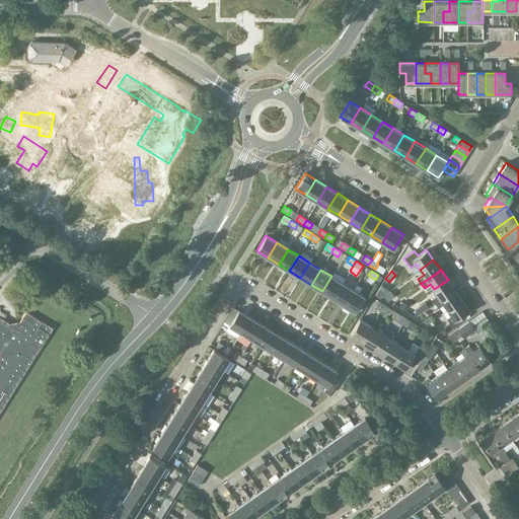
[(332,298),(343,283),(331,276),(322,291),(332,298)]
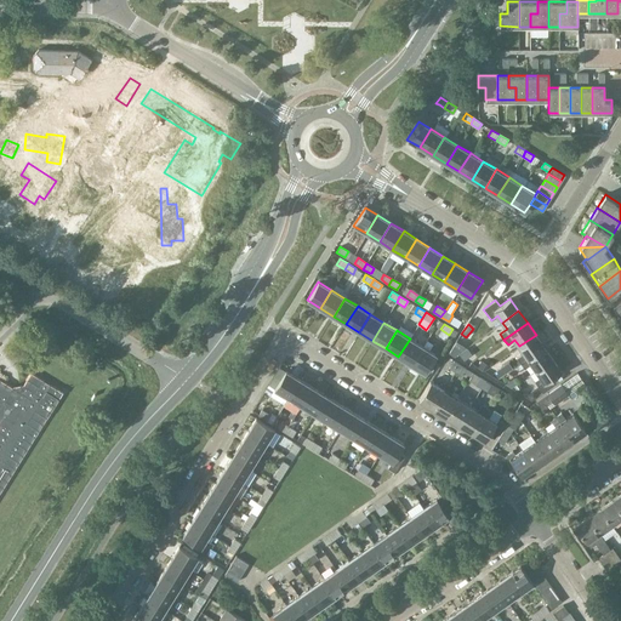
[(520,363),(545,346),(536,335),(519,346),(524,353),(517,358),(520,363)]
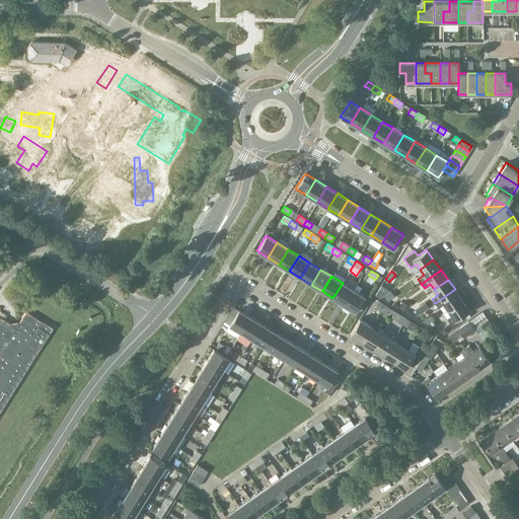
[(344,305),(353,289),(343,283),(332,298),(344,305)]
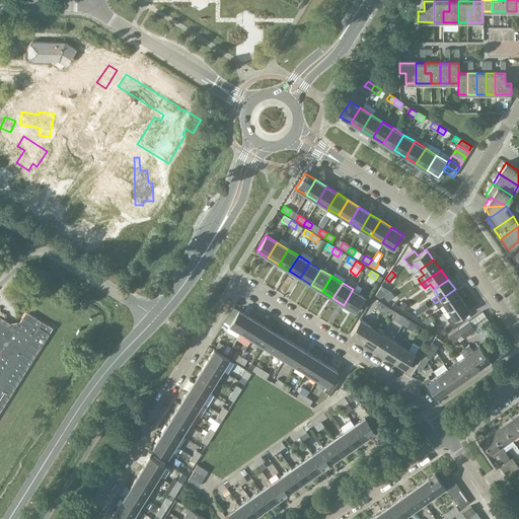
[(353,289),(344,305),(356,312),(365,297),(353,289)]
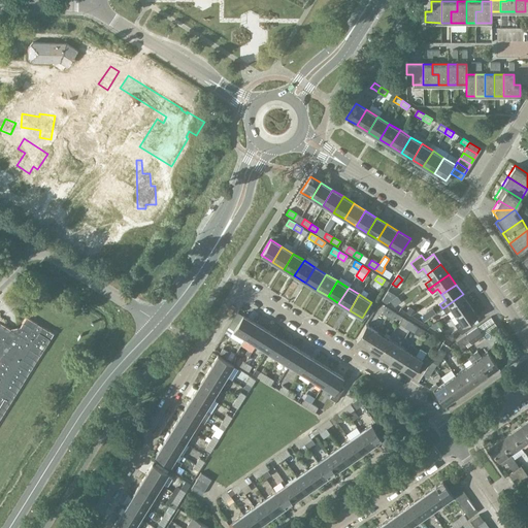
[(456,315),(470,304),(463,294),(442,308),(447,314),(452,309),(456,315)]
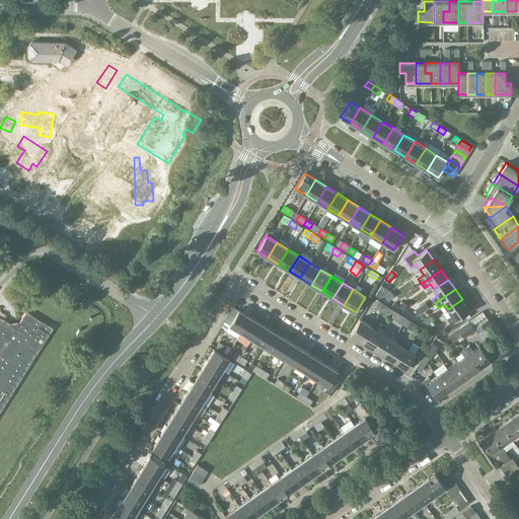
[(454,327),(464,320),(460,315),(469,309),(462,299),(448,309),(452,314),(447,318),(454,327)]
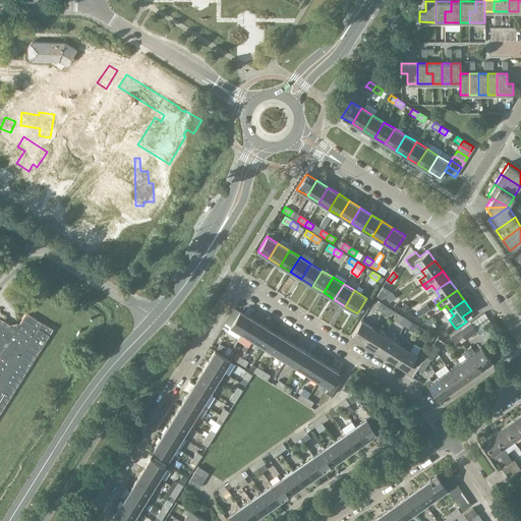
[(382,311),(386,305),(381,302),(377,308),(382,311)]
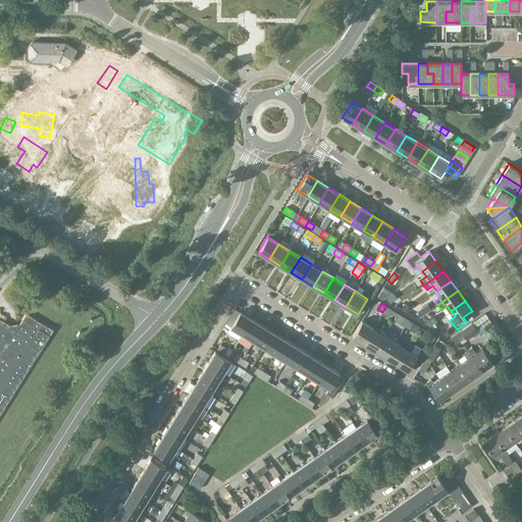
[(387,315),(392,309),(386,306),(382,312),(387,315)]
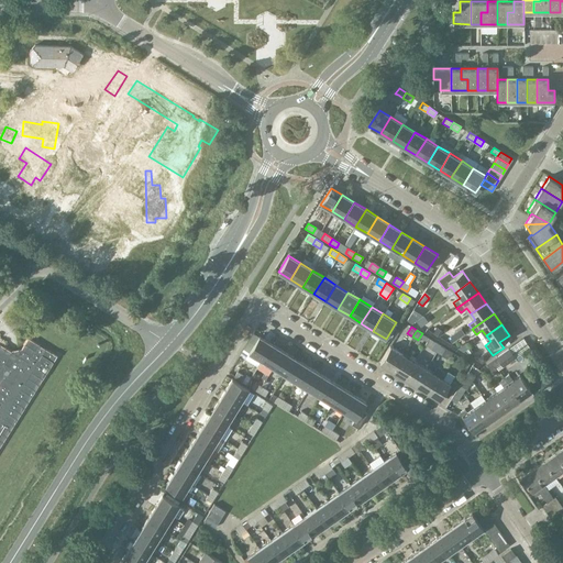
[(261,361),(271,343),(258,337),(249,353),(261,361)]
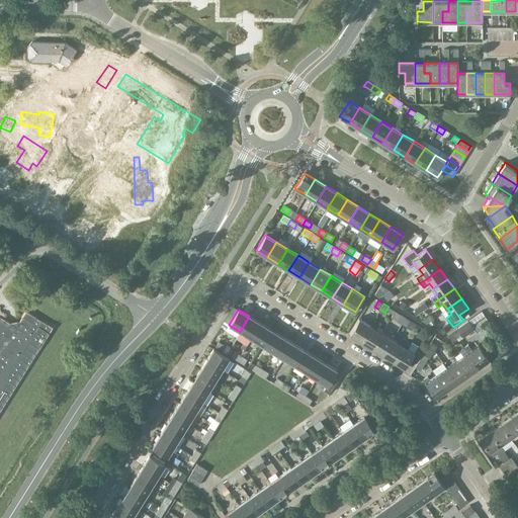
[(0,410),(52,328),(25,311),(16,327),(0,317),(0,410)]
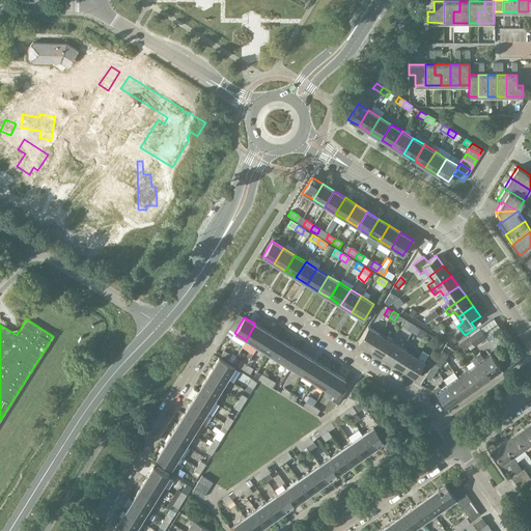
[(412,332),(416,325),(411,322),(407,329),(412,332)]
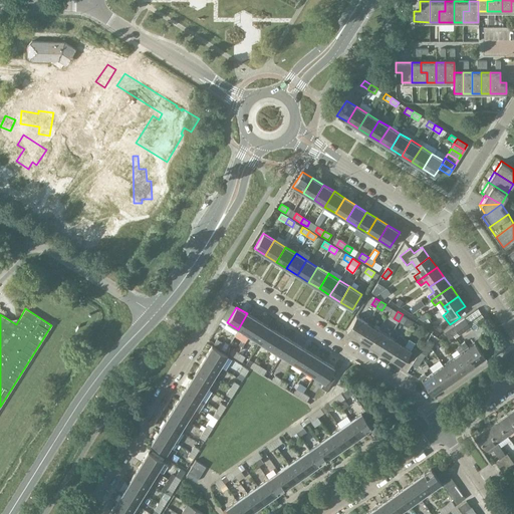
[(249,335),(258,320),(247,313),(238,329),(249,335)]
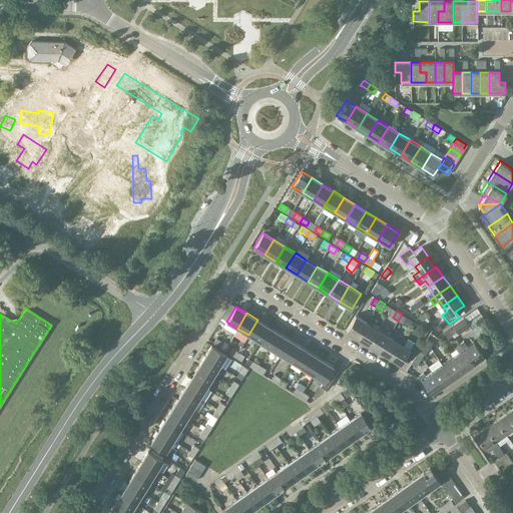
[(403,324),(406,318),(407,318),(402,314),(398,321),(403,324)]
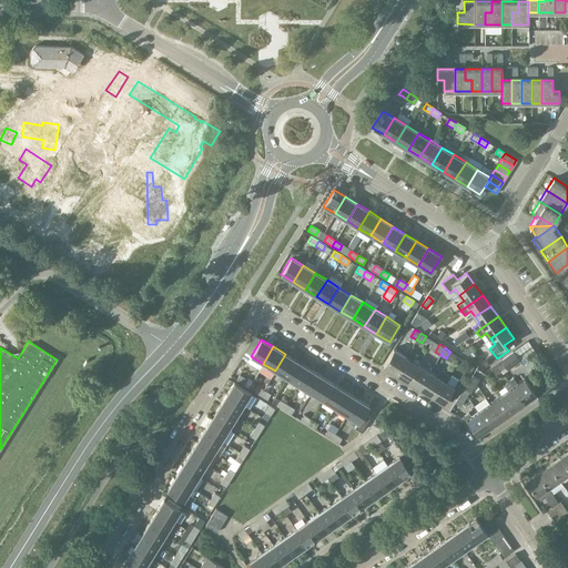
[(395,374),(406,356),(394,348),(383,366),(395,374)]
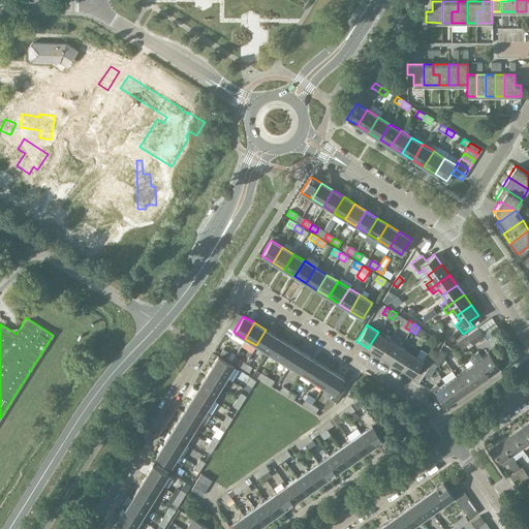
[(477,328),(467,335),(473,343),(484,336),(477,328)]
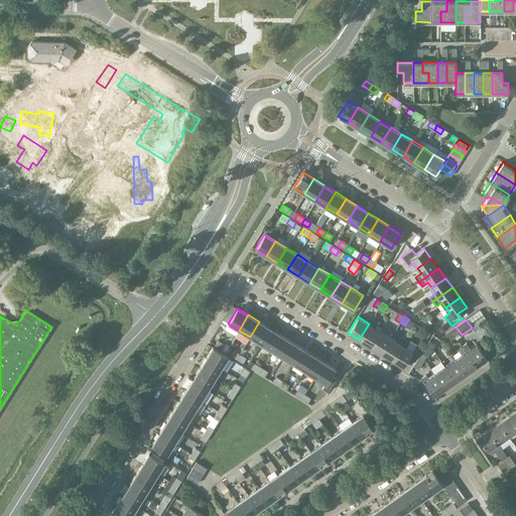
[(260,344),(270,329),(259,321),(250,337),(260,344)]
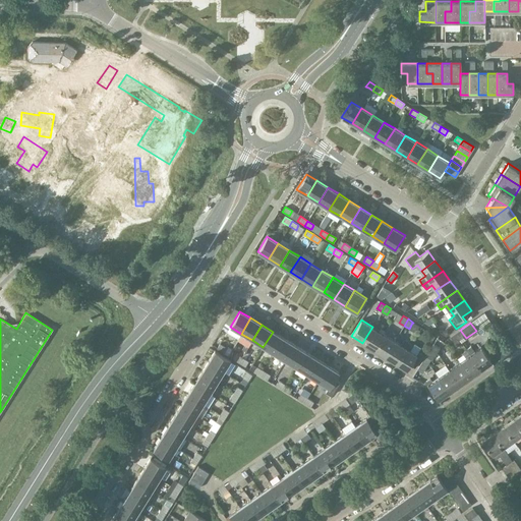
[(373,349),(384,334),(372,327),(362,343),(373,349)]
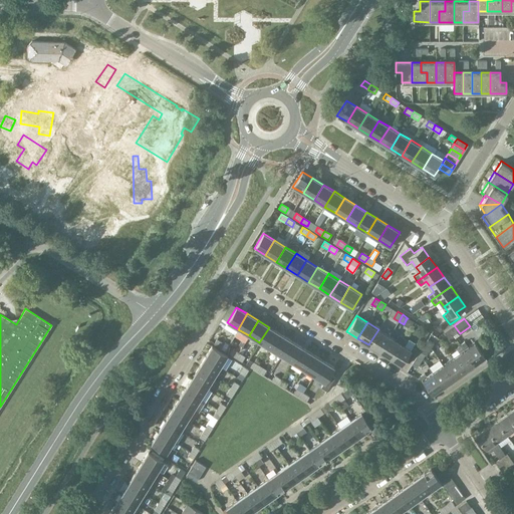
[(449,328),(454,334),(458,331),(454,325),(449,328)]
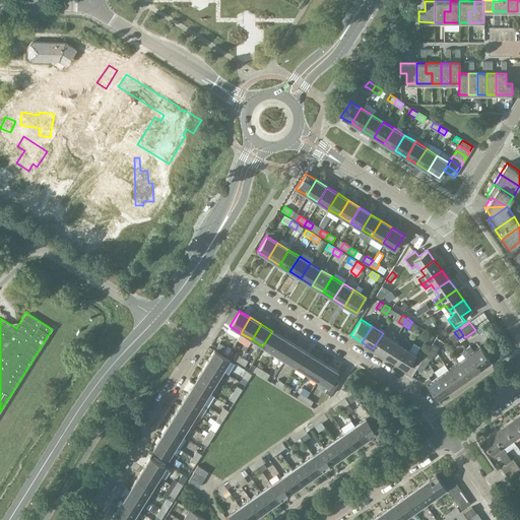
[(273,352),(282,337),(272,331),(262,346),(273,352)]
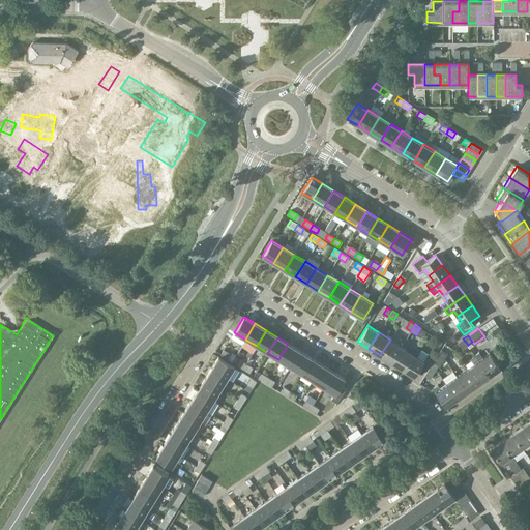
[(463,349),(468,345),(463,339),(458,343),(463,349)]
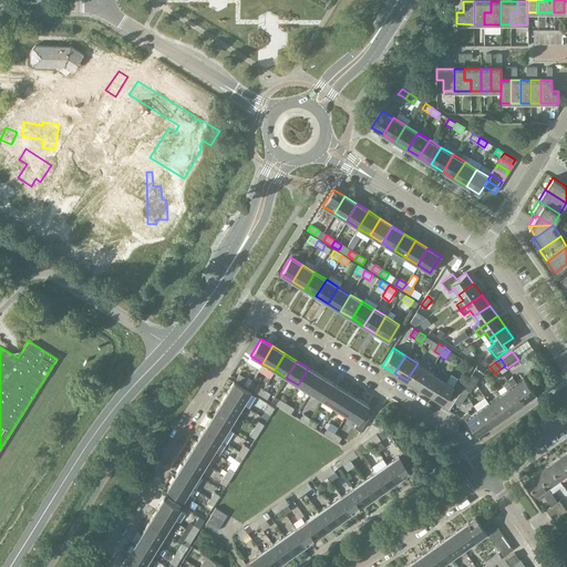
[(419,388),(429,371),(418,363),(406,380),(419,388)]
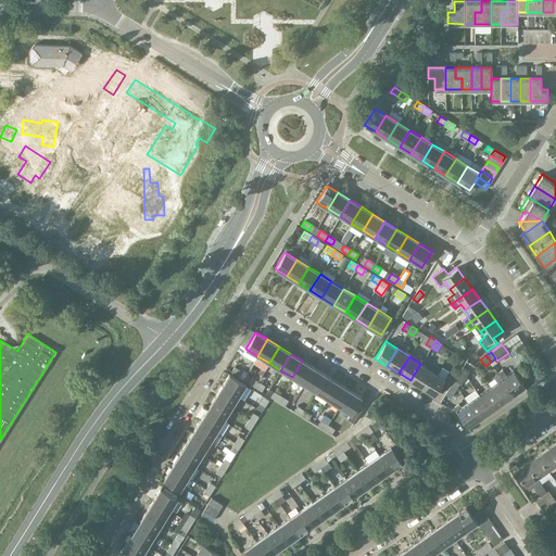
[(304,384),(314,368),(302,361),(292,377),(304,384)]
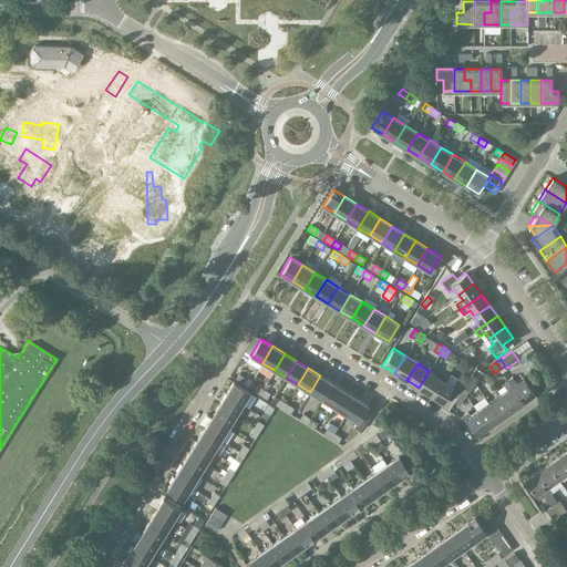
[(431,395),(445,372),(440,369),(435,374),(429,371),(419,388),(431,395)]
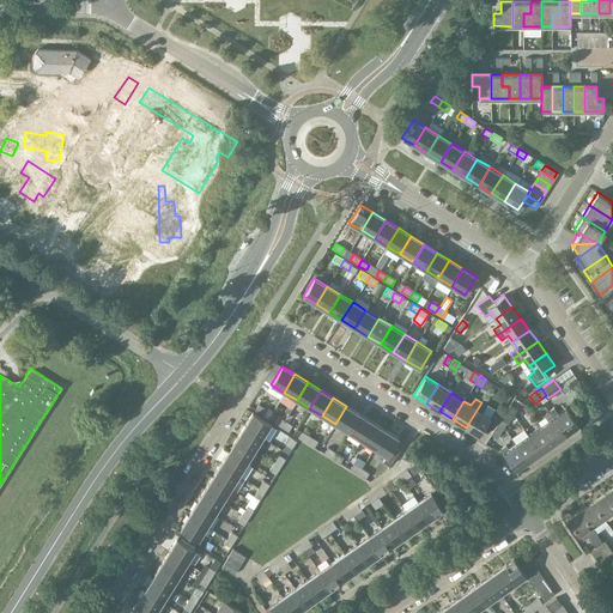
[(286,401),(283,407),(292,411),(295,405),(286,401)]
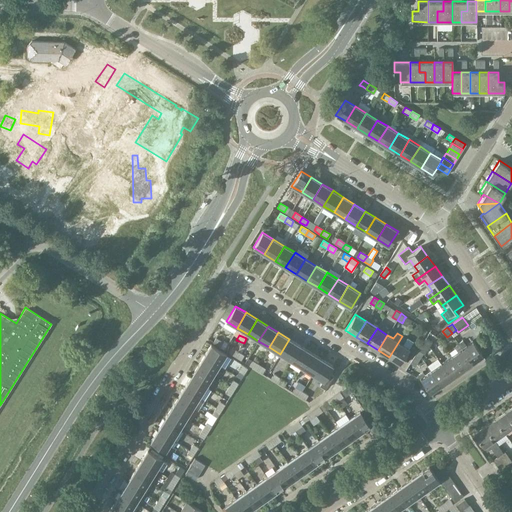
[(402,336),(389,357),(399,364),(403,358),(408,361),(416,348),(411,345),(409,348),(403,344),(406,339),(402,336)]
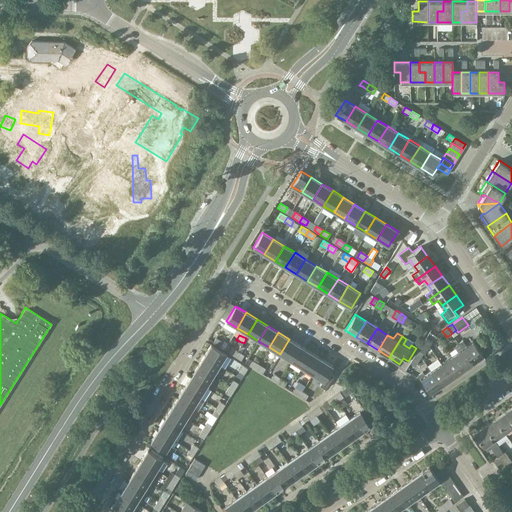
[(423,342),(429,346),(432,341),(426,337),(423,342)]
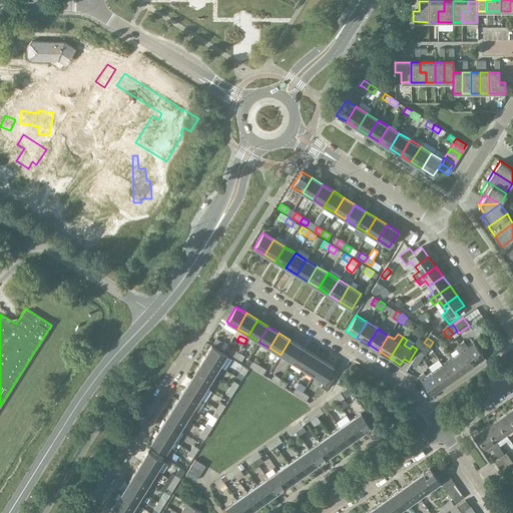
[(213,343),(220,348),(223,343),(216,339),(213,343)]
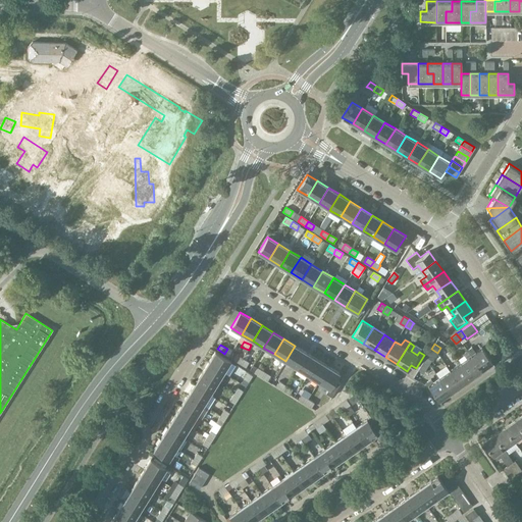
[(296,367),(306,352),(295,346),(285,361),(296,367)]
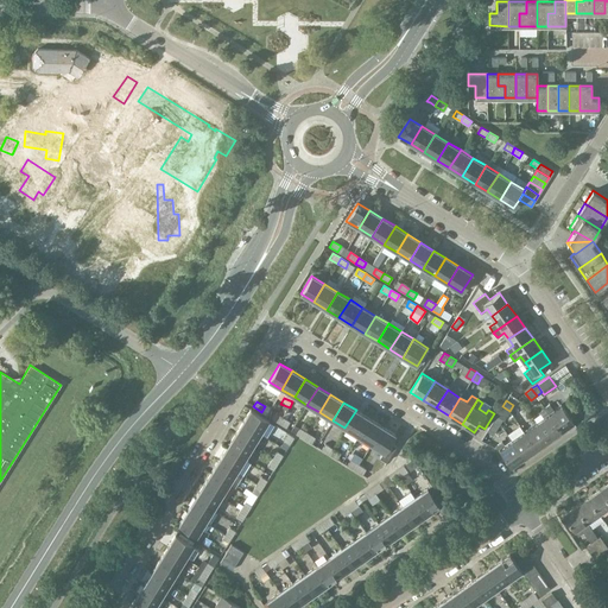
[(550,404),(545,407),(549,413),(562,431),(574,423),(562,404),(553,410),(550,404)]
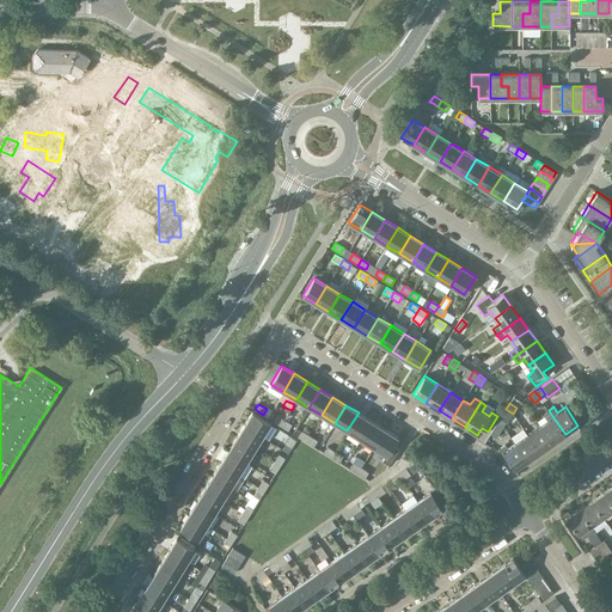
[(508,422),(513,414),(506,409),(500,418),(506,422),(508,422)]
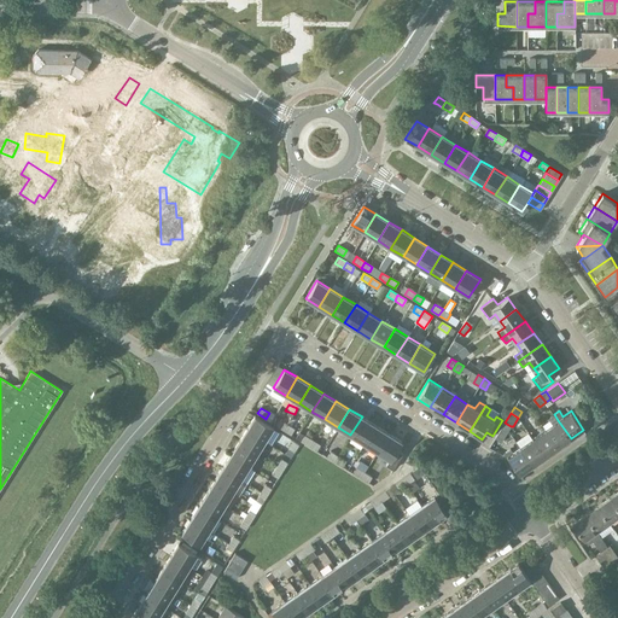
[(552,424),(546,429),(559,447),(571,438),(558,420),(554,414),(553,414),(547,418),(552,424)]
